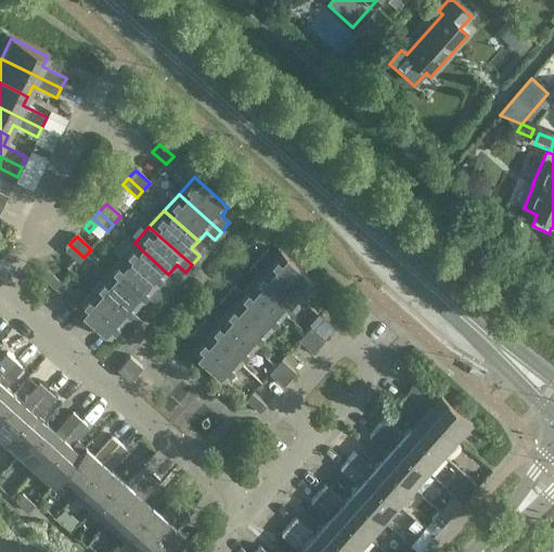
[(168,274),(134,243),(119,259),(163,298),(170,290),(162,281),(168,274)]
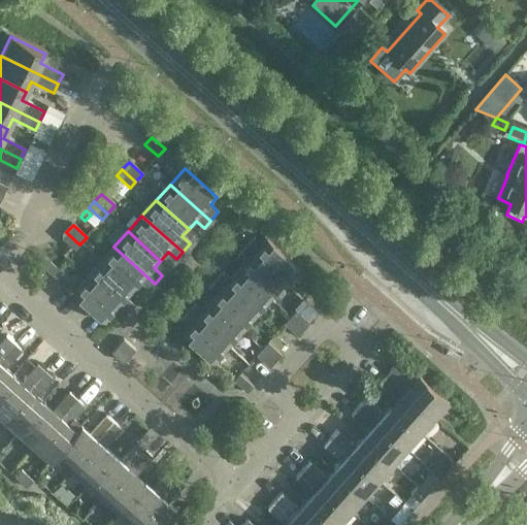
[(66,232),(61,238),(74,251),(79,244),(66,232)]
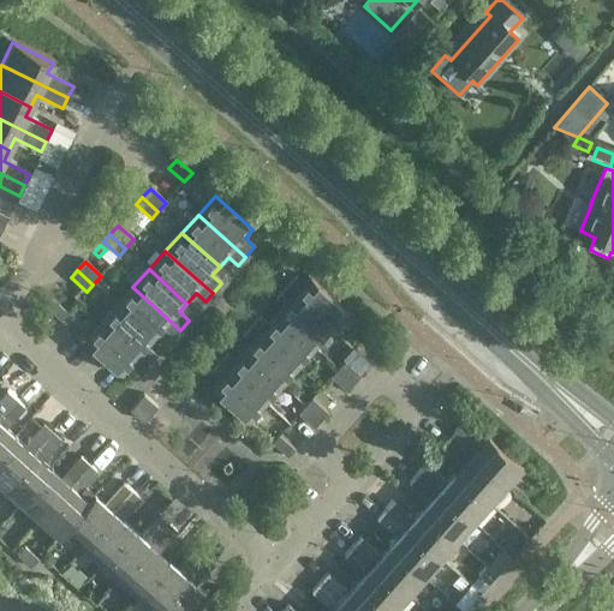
[(347,313),(309,280),(302,289),(292,280),(282,291),(329,333),(347,313)]
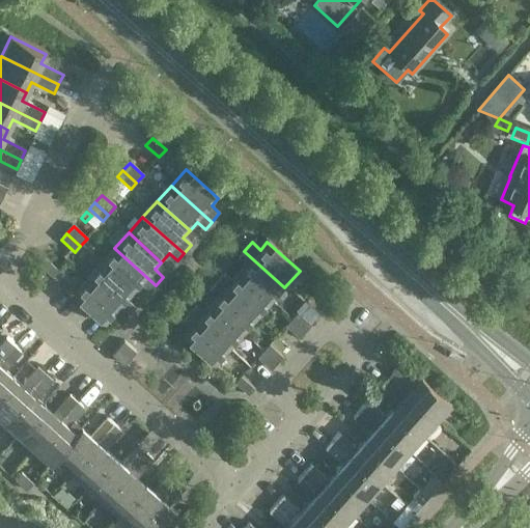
[(156,285),(114,248),(101,264),(133,294),(140,285),(149,293),(156,285)]
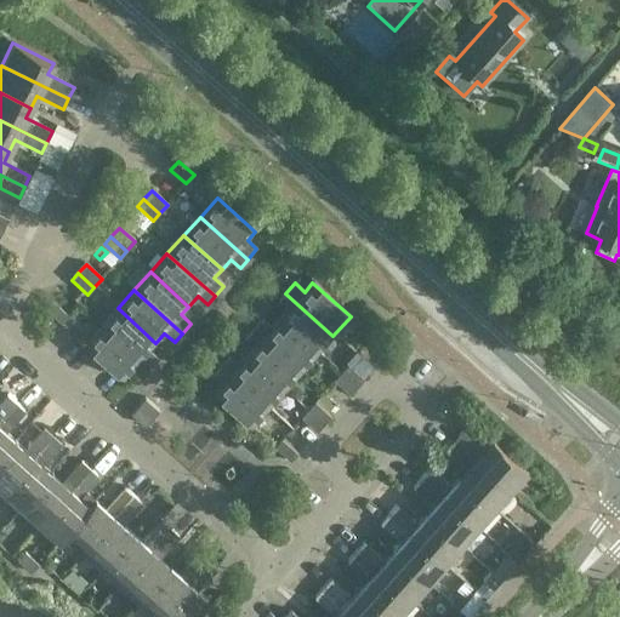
[(333,336),(285,293),(278,302),(288,310),(279,320),(317,354),(333,336)]
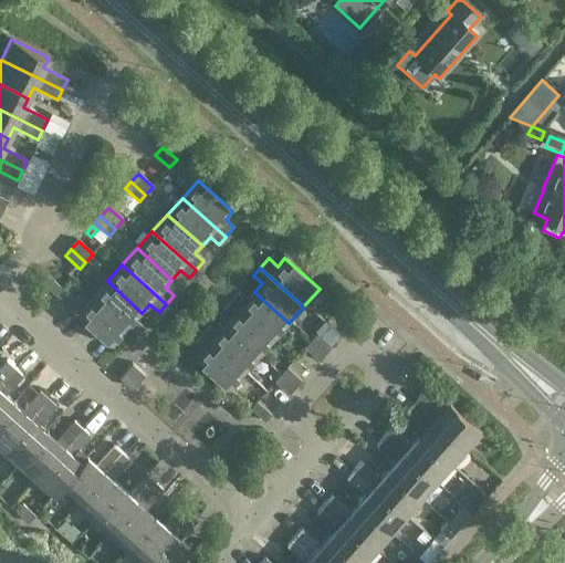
[(41,283),(55,296),(62,289),(48,277),(41,283)]
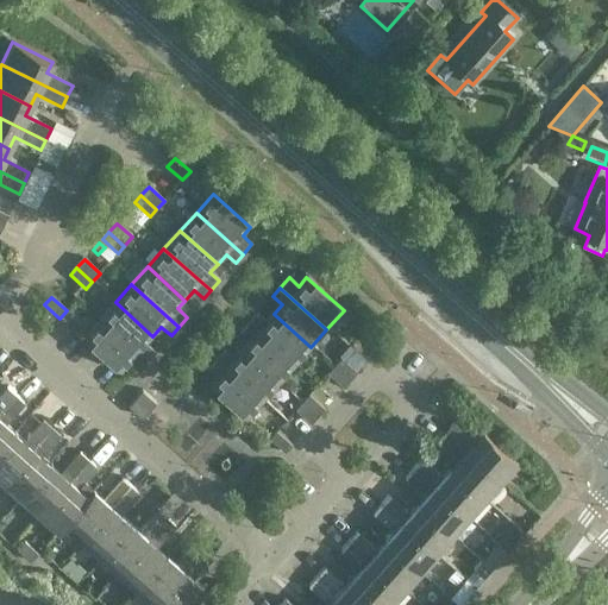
[(116,302),(99,320),(146,363),(155,353),(145,345),(152,336),(116,302)]
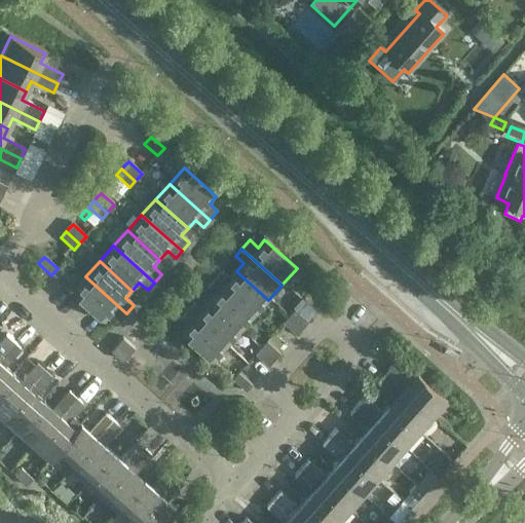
[(268,300),(236,271),(229,278),(221,271),(214,279),(254,315),(268,300)]
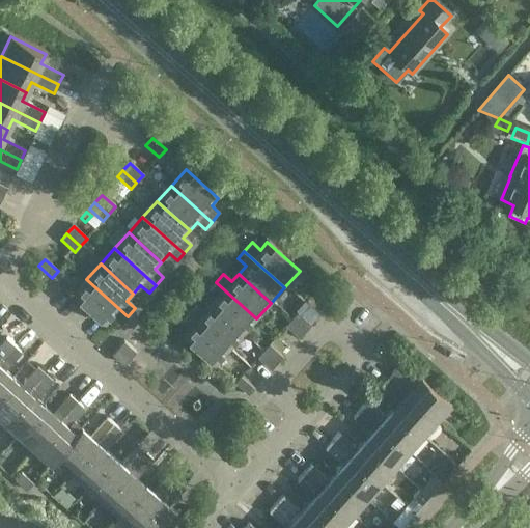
[(86,279),(72,296),(104,326),(112,316),(120,324),(128,316),(86,279)]
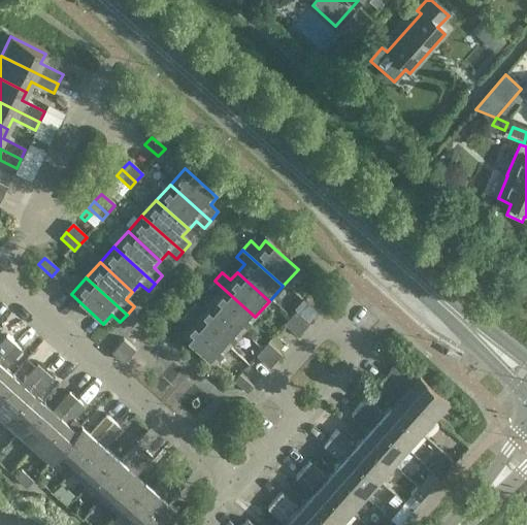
[(255,317),(215,281),(207,289),(216,296),(209,303),(241,332),(255,317)]
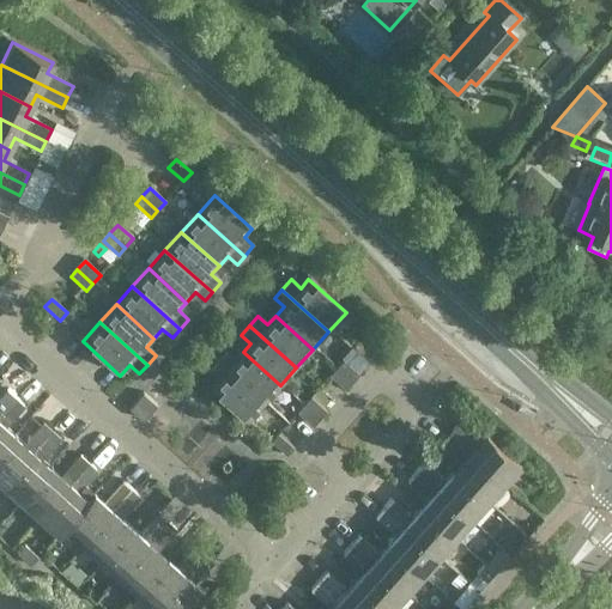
[(385,346),(369,332),(362,340),(377,354),(385,346)]
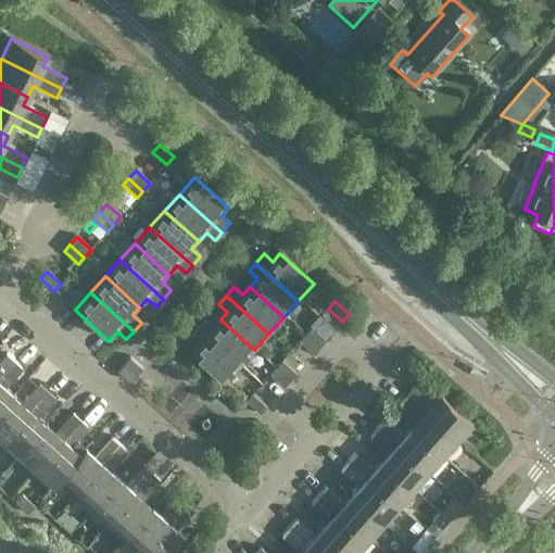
[(254,350),(221,319),(213,328),(204,321),(198,328),(239,366),(254,350)]
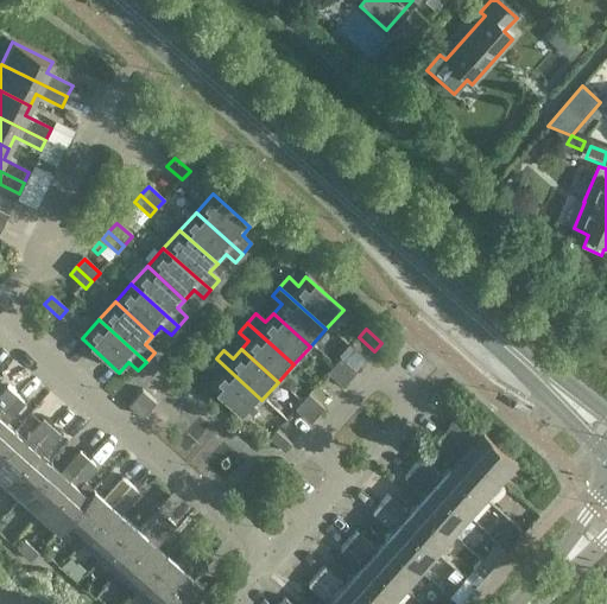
[(261,400),(216,358),(207,368),(216,376),(208,386),(245,419),(261,400)]
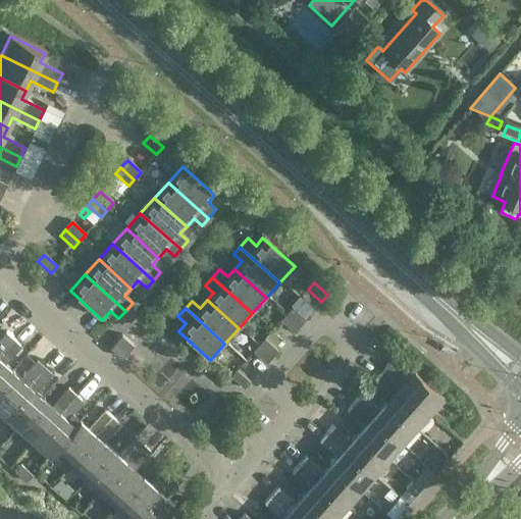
[(285,315),(299,327),(305,320),(292,308),(285,315)]
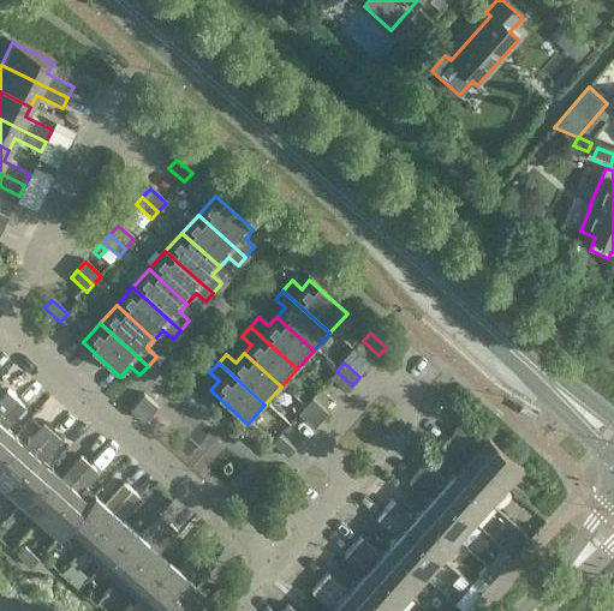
[(337,371),(329,378),(345,393),(352,385),(337,371)]
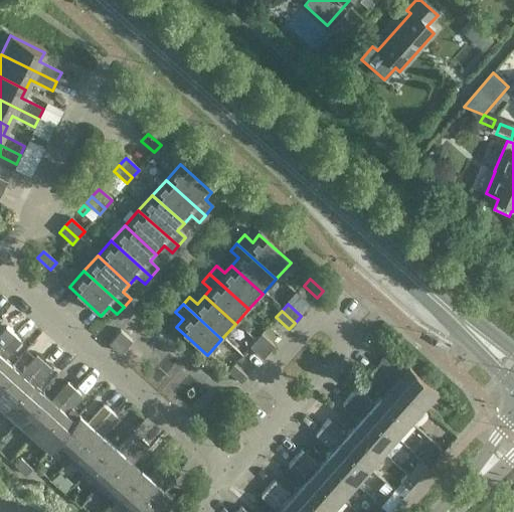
[(0,350),(13,336),(5,329),(0,334),(0,350)]
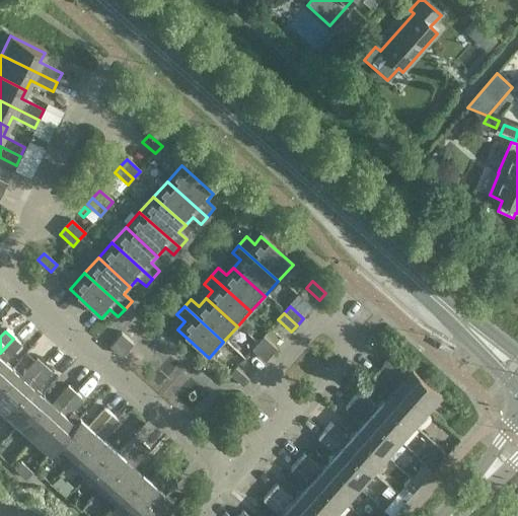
[(121,335),(109,348),(121,358),(133,345),(121,335)]
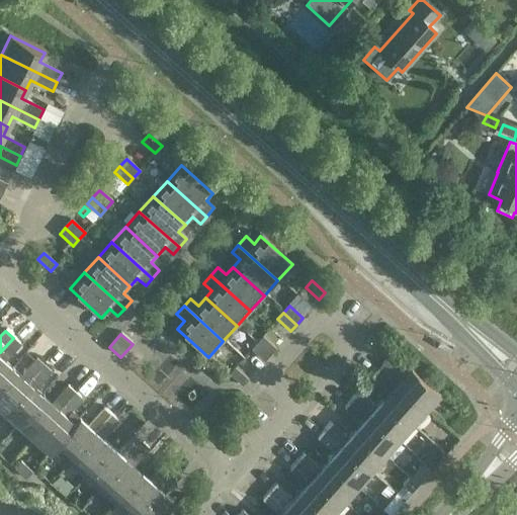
[(256,343),(269,355),(275,348),(262,337),(256,343)]
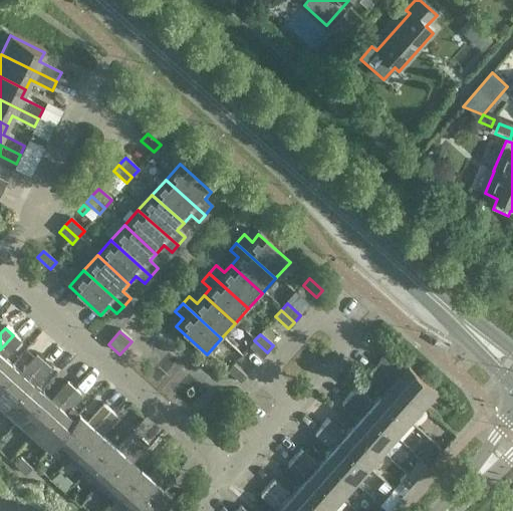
[(13,335),(0,349),(0,379),(12,366),(4,359),(20,341),(13,335)]
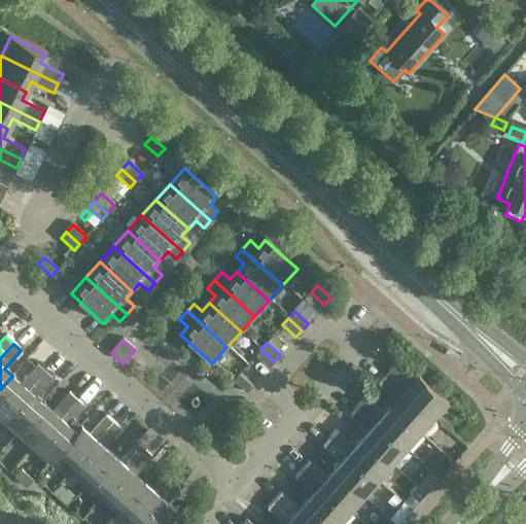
[(260,349),(254,356),(268,368),(274,361),(260,349)]
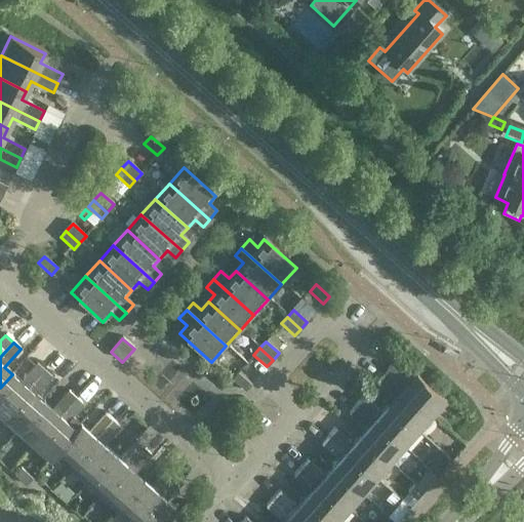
[(459,355),(445,348),(442,353),(456,361),(459,355)]
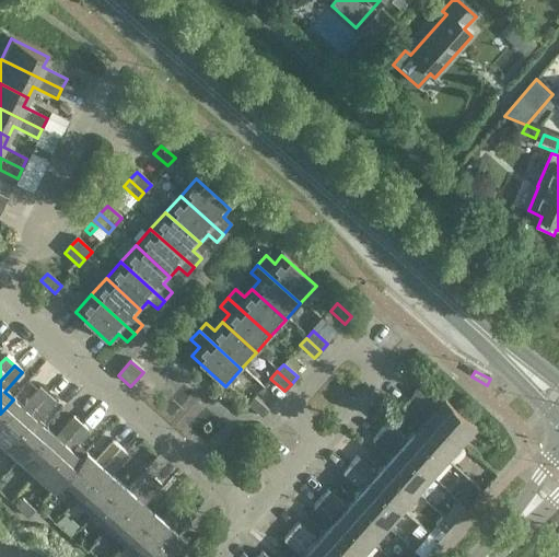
[(13,399),(0,414),(0,442),(3,445),(47,395),(39,387),(22,407),(13,399)]
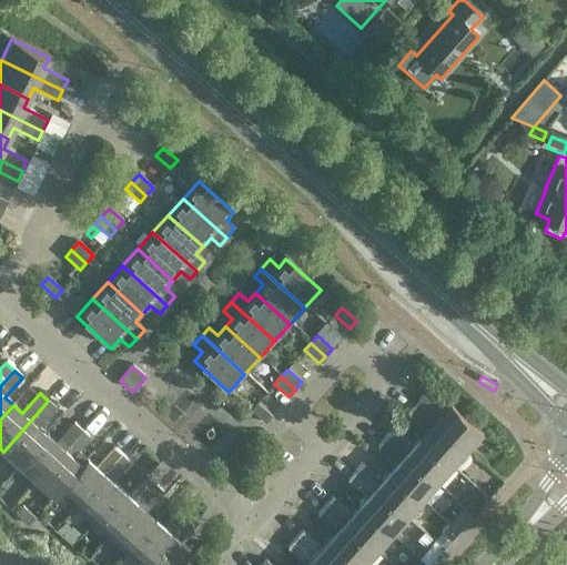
[(482,434),(451,405),(443,414),(423,397),(415,405),(466,451),(482,434)]
